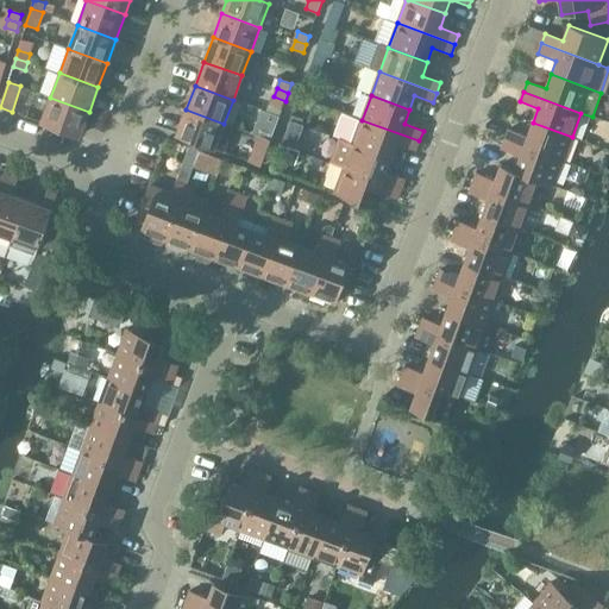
[(89,112),(50,98),(42,123),(80,137),(89,112)]
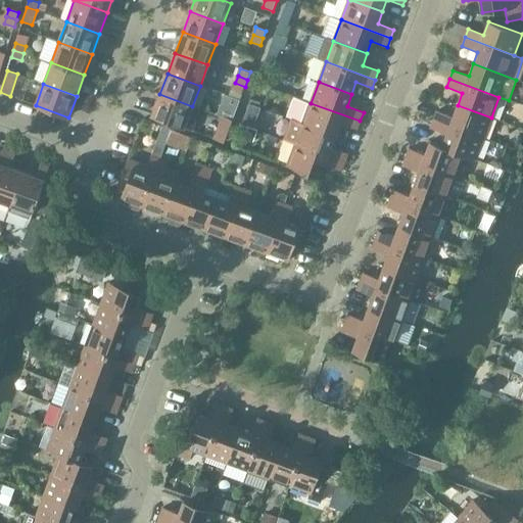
[(192,106),(159,94),(151,116),(192,131),(200,109),(192,106)]
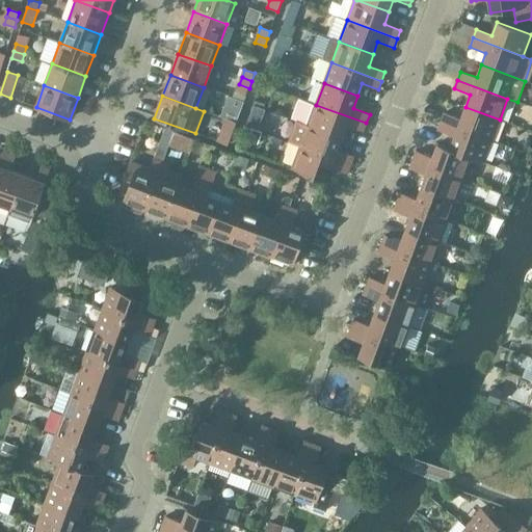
[(316,105),(309,126),(342,138),(347,126),(363,132),(366,123),(316,105)]
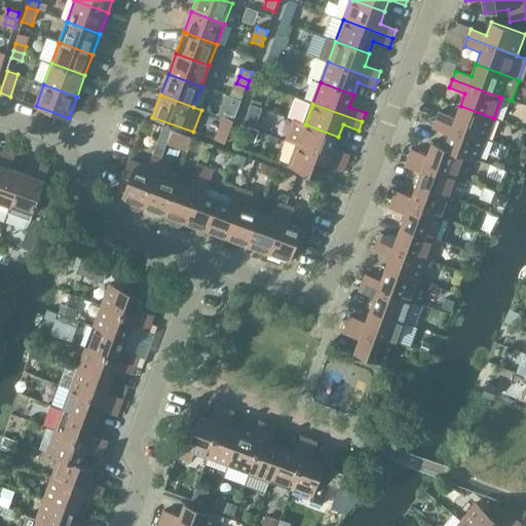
[(494,118),(460,106),(456,118),(440,112),(437,120),(486,139),(494,118)]
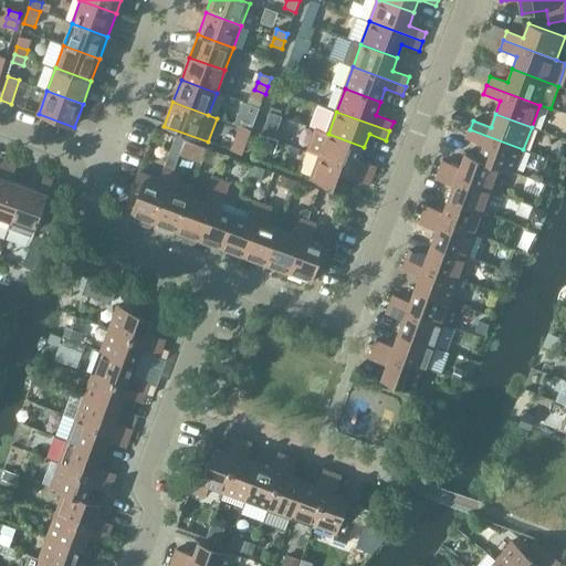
[(241,127),(251,130),(254,123),(243,118),(241,127)]
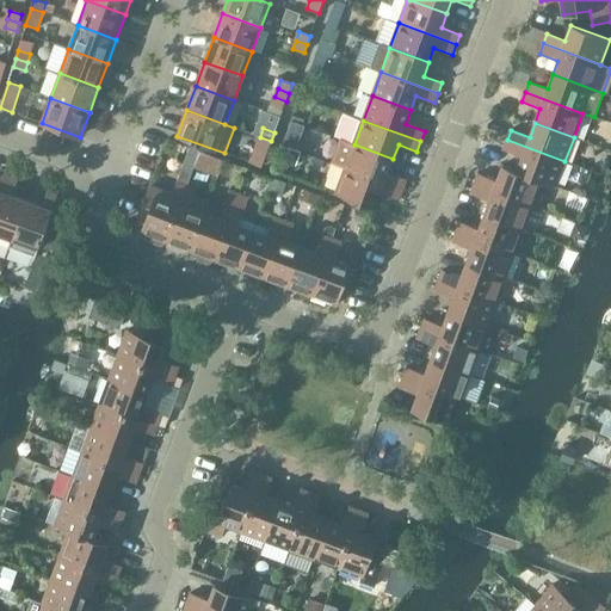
[(271,141),(260,137),(251,162),(261,167),(271,141)]
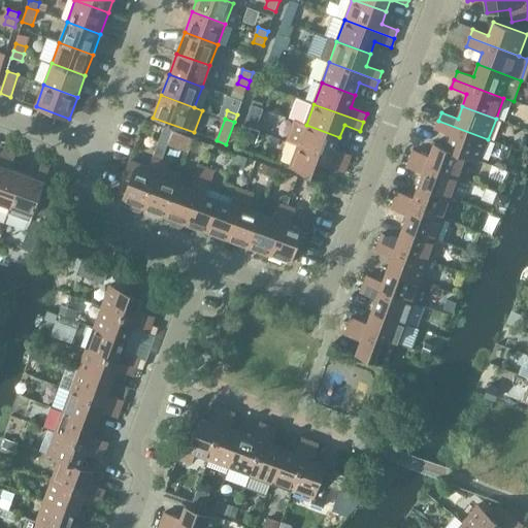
[(451,136),(447,147),(447,149),(468,156),(467,157),(480,162),(488,139),(438,121),(435,130),(451,136)]
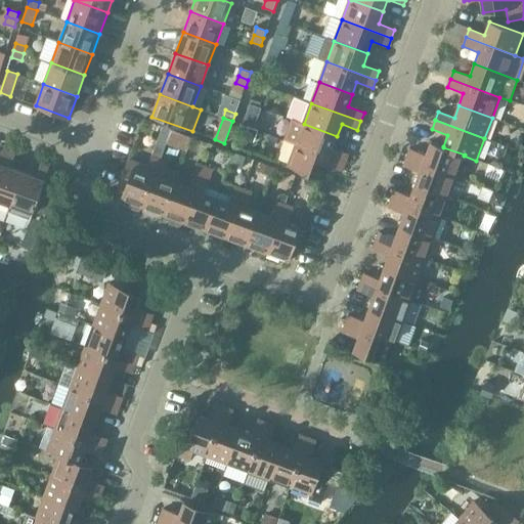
[(304,124),(296,144),(345,163),(349,154),(333,148),(337,136),(304,124)]
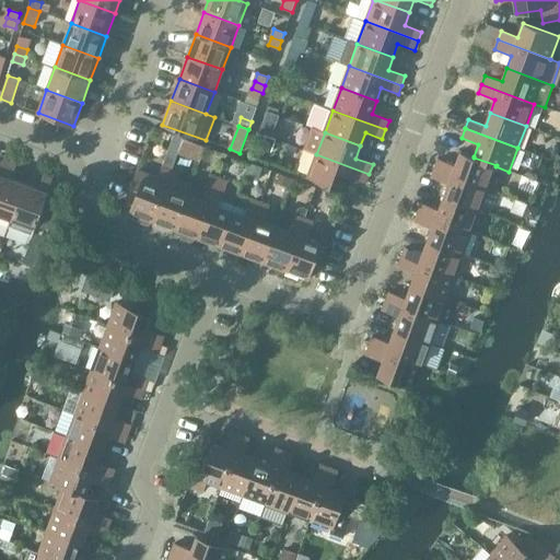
[(187,151),(201,156),(205,147),(191,141),(187,151)]
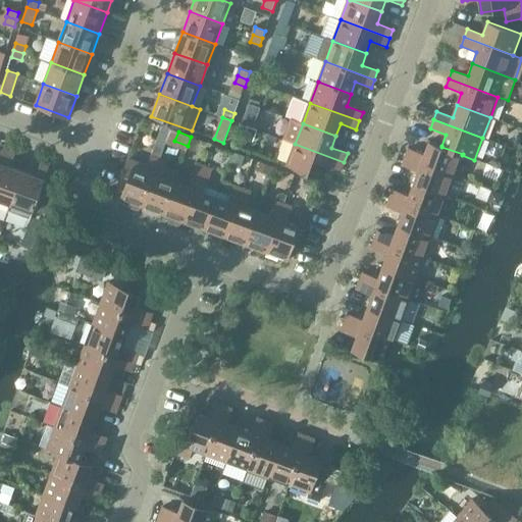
[(409,149),(406,157),(455,175),(462,155),(463,154),(441,147),(441,146),(429,142),(424,155),(409,149)]
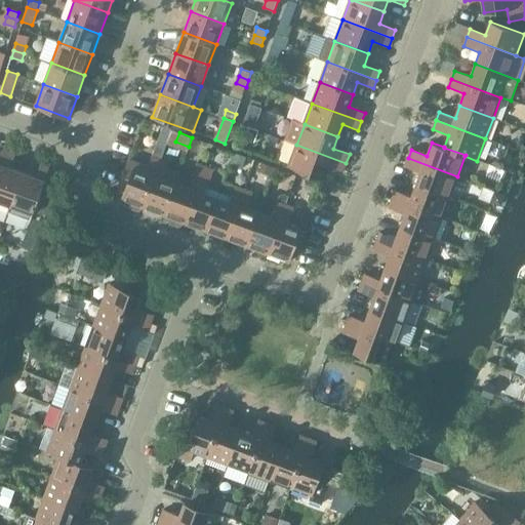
[(346,163),(296,145),(288,166),(322,178),(327,165),(342,171),(346,163)]
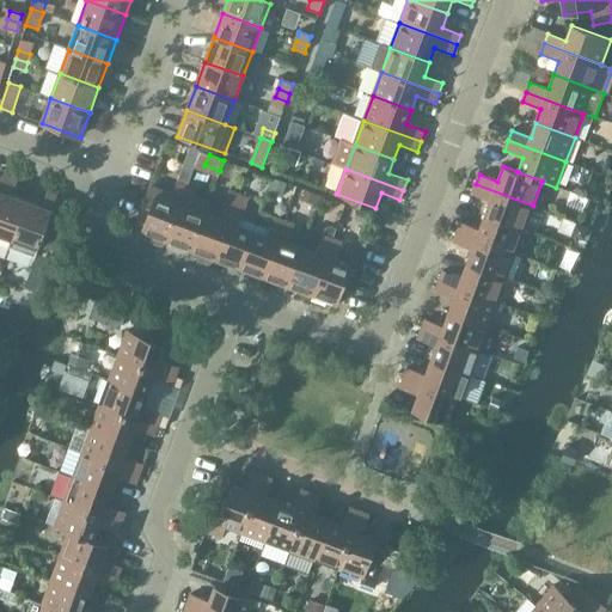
[(0,200),(10,173),(0,170),(0,171),(0,200)]
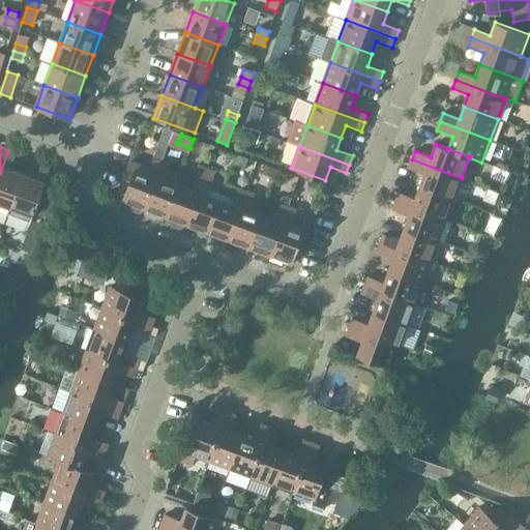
[(0,173),(0,210),(8,214),(24,174),(10,170),(17,153),(8,150),(0,173)]
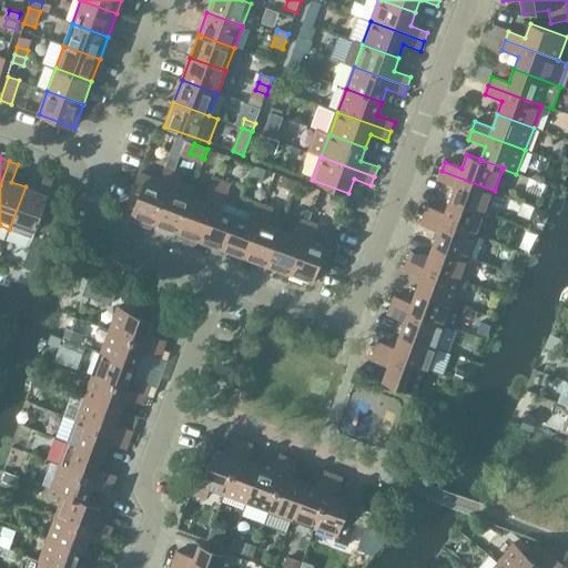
[(154,225),(176,164),(168,161),(160,181),(140,173),(127,206),(133,210),(131,216),(140,220),(139,222),(140,225),(150,229),(152,227),(153,225),(154,225)]
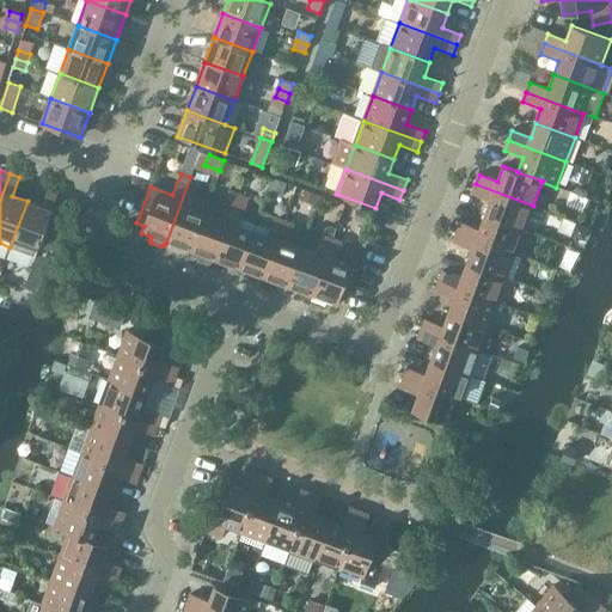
[(190,177),(166,243),(171,244),(170,248),(171,250),(181,254),(183,252),(184,250),(191,252),(206,213),(207,208),(193,202),(201,181),(190,177)]
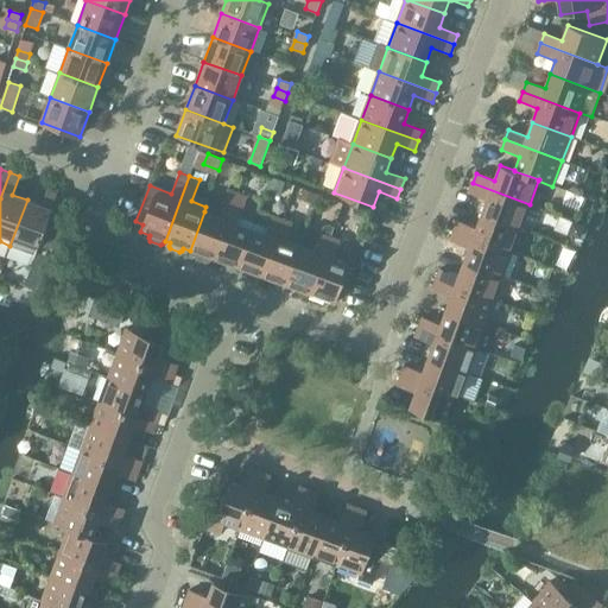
[(487,200),(482,214),(520,228),(530,204),(473,183),(468,194),(487,200)]
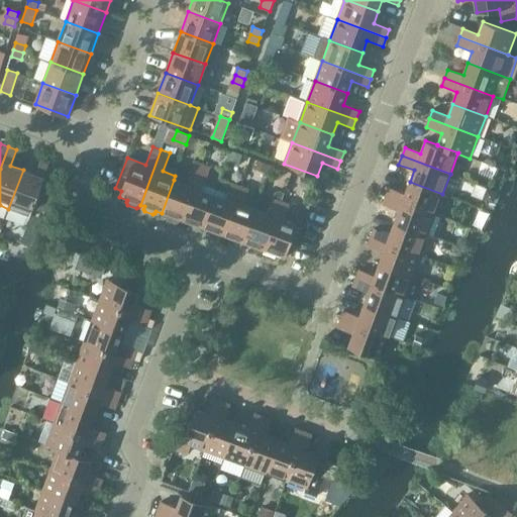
[(23,170),(8,209),(30,217),(44,178),(49,162),(41,159),(35,175),(23,170)]
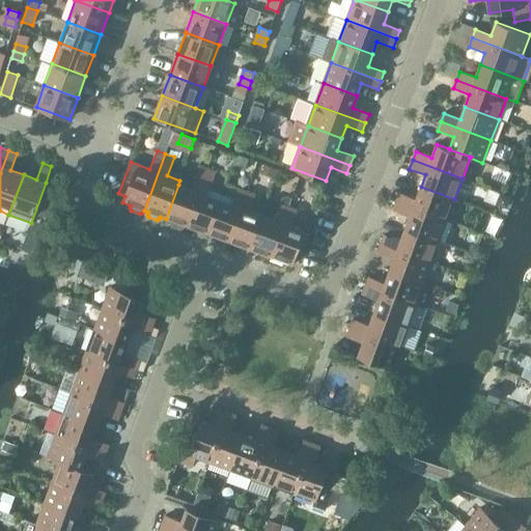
[(190,189),(178,185),(166,219),(172,221),(172,223),(173,225),(182,229),(184,228),(185,225),(187,226),(205,176),(196,173),(190,189)]
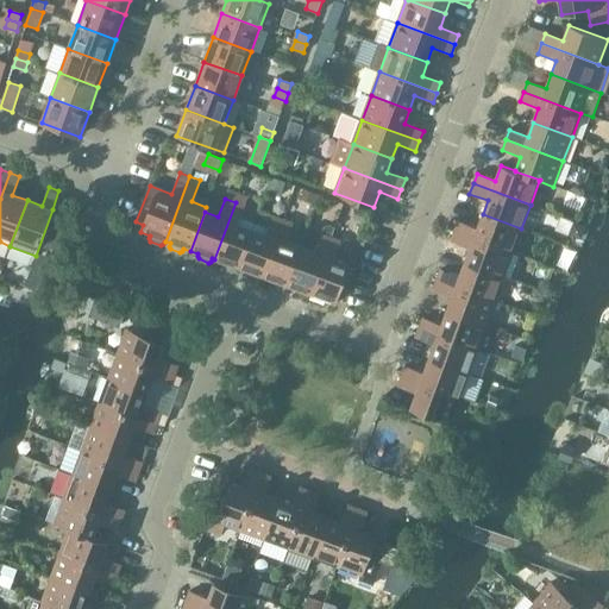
[(236,202),(214,259),(238,269),(255,225),(240,219),(245,206),(236,202)]
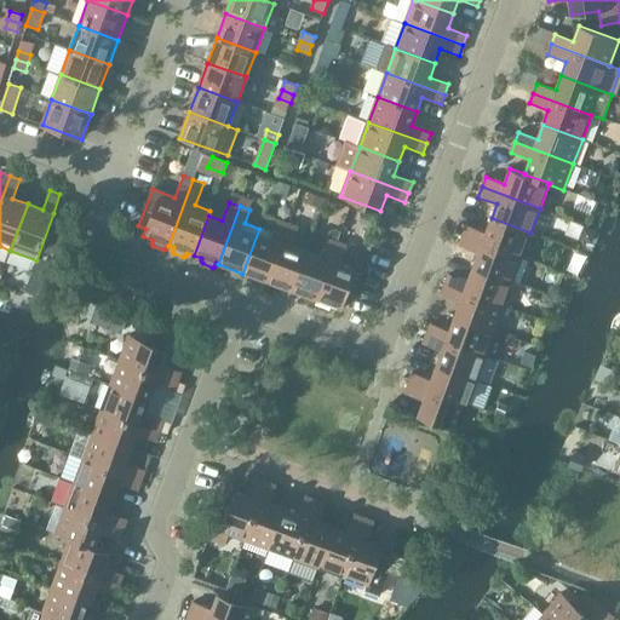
[(464,236),(522,257),(530,233),(492,218),(486,233),(468,225),(464,236)]
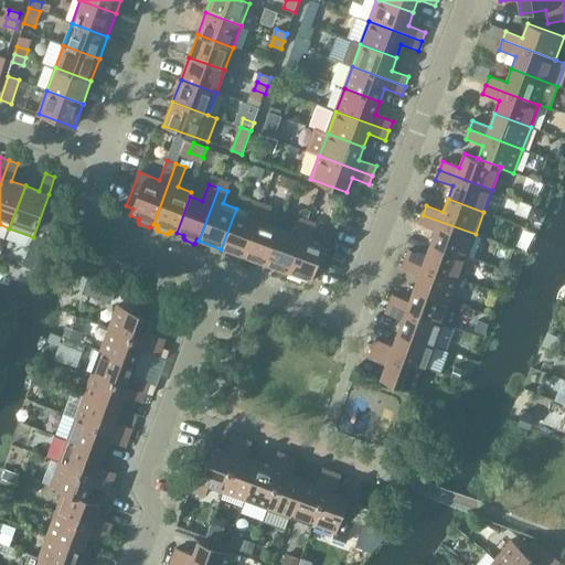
[(236,209),(221,249),(243,257),(263,204),(254,200),(249,213),(236,209)]
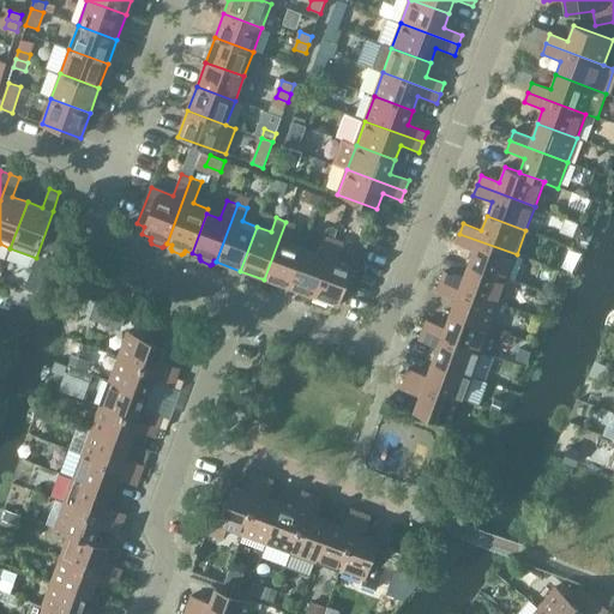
[(286,222),(264,280),(289,288),(304,250),(289,244),(296,226),(286,222)]
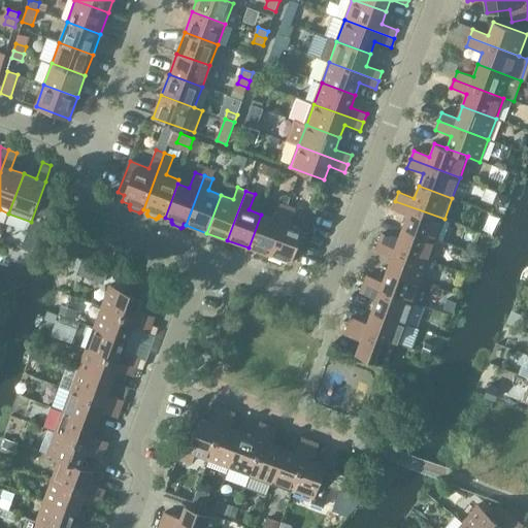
[(407,216),(403,228),(436,240),(444,219),(395,201),(391,209),(407,216)]
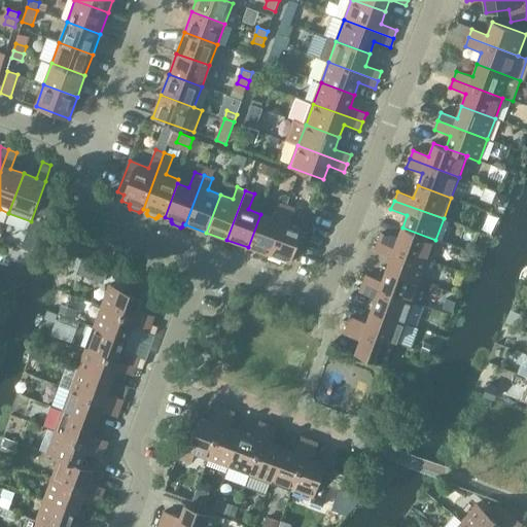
[(248,248),(269,255),(287,206),(278,202),(273,218),(260,214),(248,247),(248,248)]
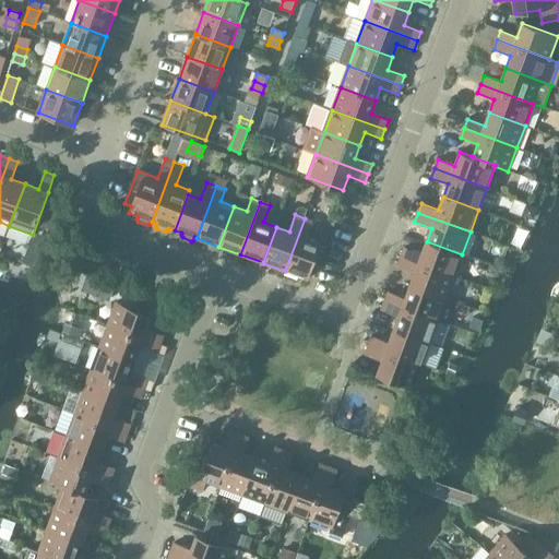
[(313,222),(305,218),(285,271),(308,280),(312,268),(319,270),(326,248),(321,246),(321,244),(307,238),(313,222)]
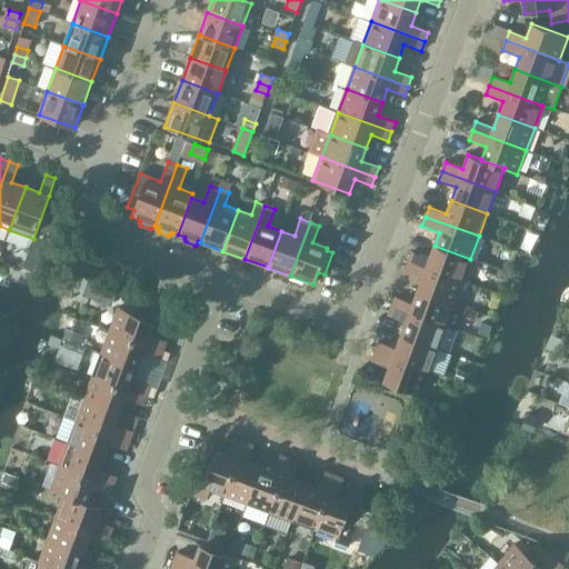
[(412,252),(409,261),(462,281),(470,259),(435,246),(429,259),(412,252)]
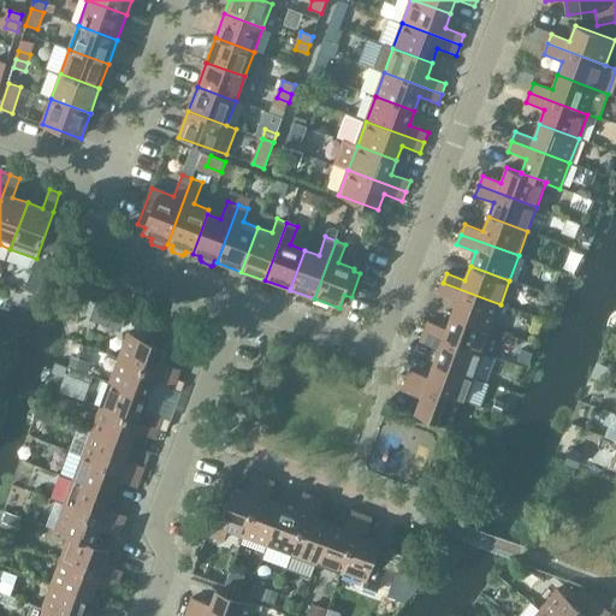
[(457,300),(452,314),(492,329),(501,304),(443,283),(439,294),(457,300)]
